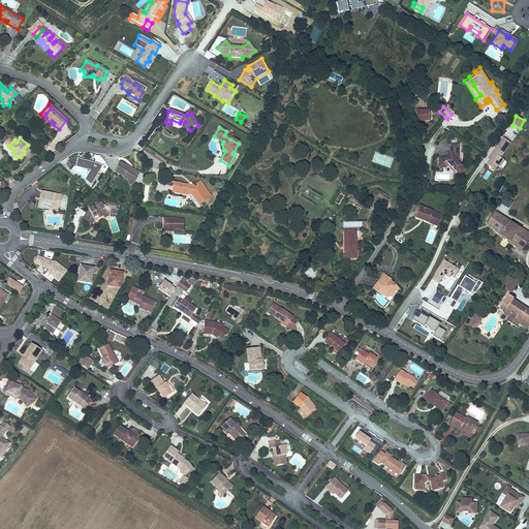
[(490,161),(497,166),(499,168),(515,147),(503,138),(488,160),(490,161)]
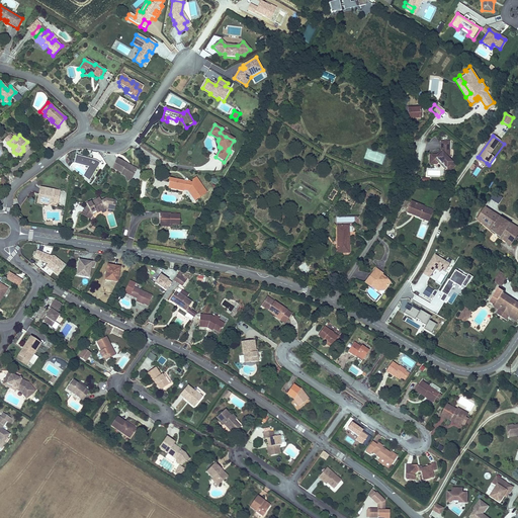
[(437,158),(435,157),(428,158),(427,167),(435,167),(436,166),(438,164),(445,170),(450,164),(447,161),(448,143),(439,143),(439,153),(440,154),(437,158)]
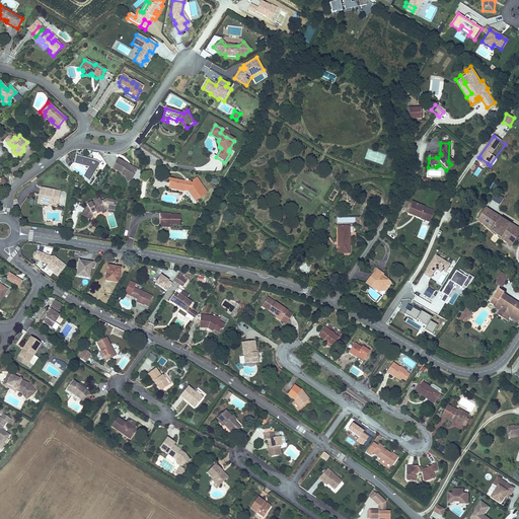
[(100,162),(95,159),(76,154),(74,162),(88,166),(83,175),(90,180),(100,162)]
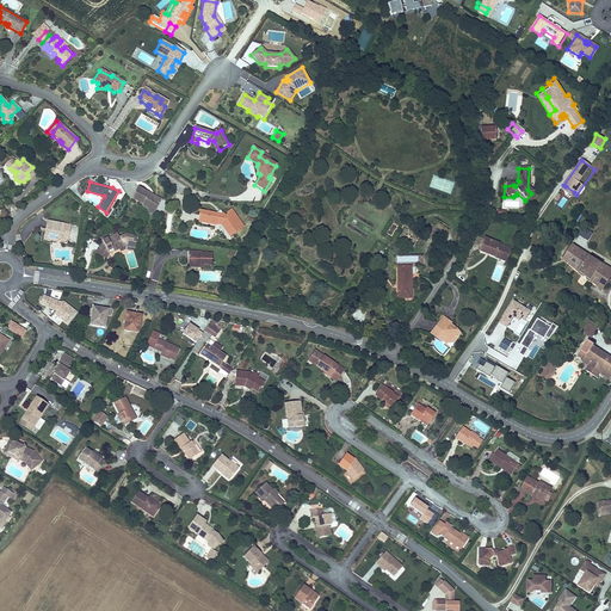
[(572,197),(574,192),(566,186),(562,191),(572,197)]
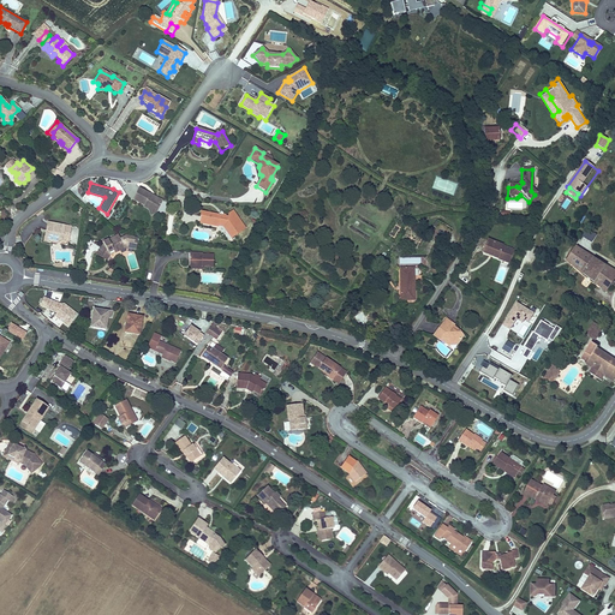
[(132,199),(143,206),(148,208),(149,207),(156,210),(162,201),(138,189),(132,199)]
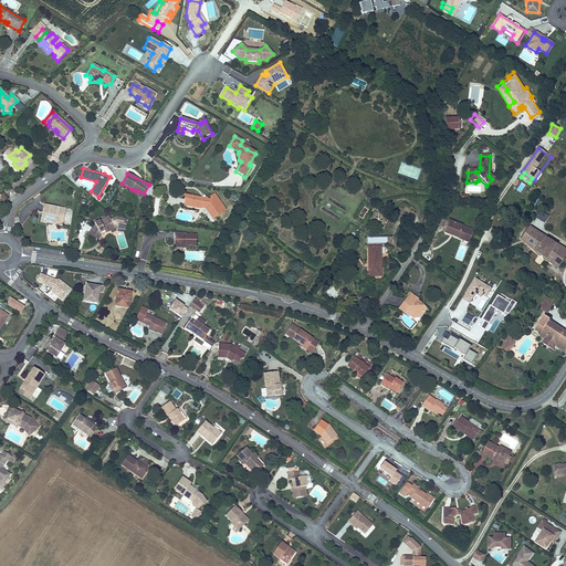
[(479,179),(477,181),(485,188),(486,186),(479,179)]
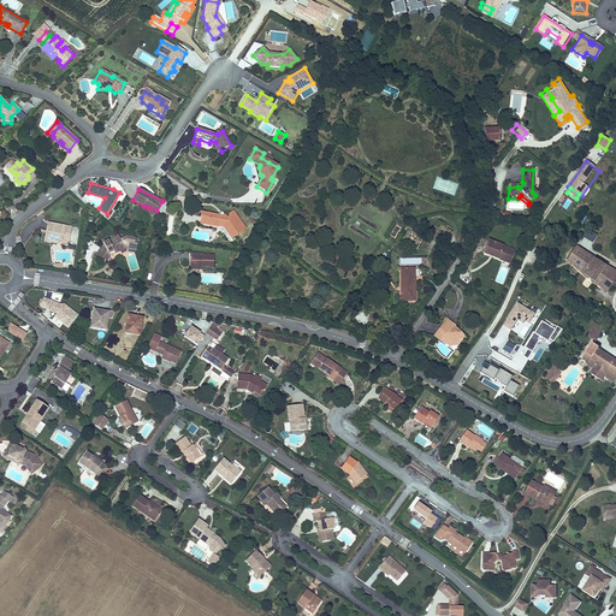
[(560,201),(563,202),(561,207),(567,211),(573,201),(563,195),(560,201)]
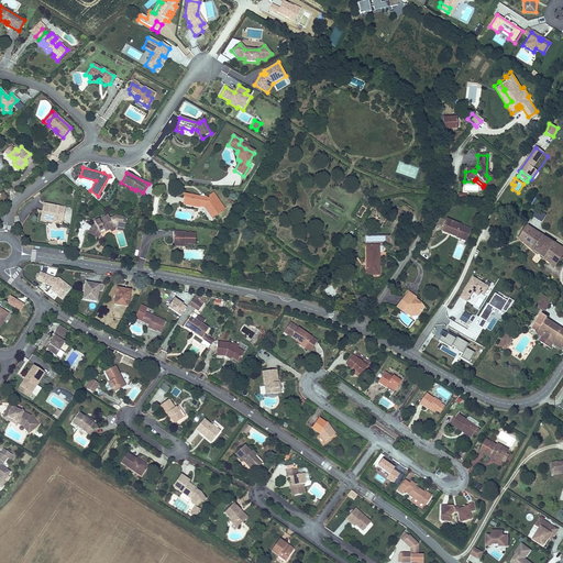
[(135,190),(131,188),(131,189),(135,191),(136,198),(142,196),(143,192),(136,189),(135,190)]
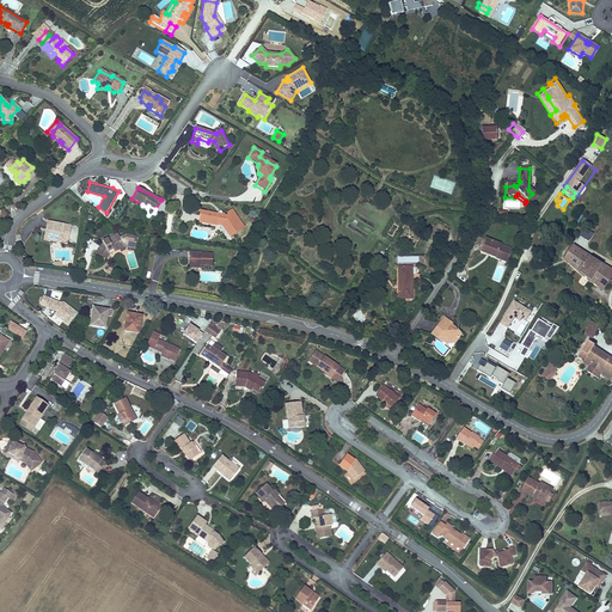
[(220,221),(230,236),(243,227),(231,209),(226,213),(226,215),(224,215),(221,214),(219,215),(216,214),(199,210),(199,215),(200,215),(199,222),(215,226),(220,221)]
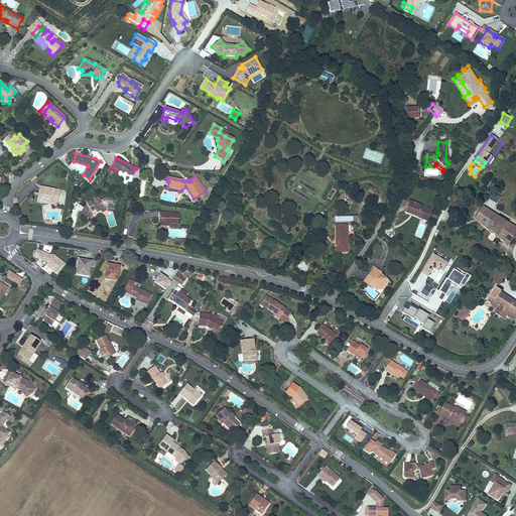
[(44,200),(52,201),(54,188),(39,185),(36,202),(40,202),(41,201),(44,200)]
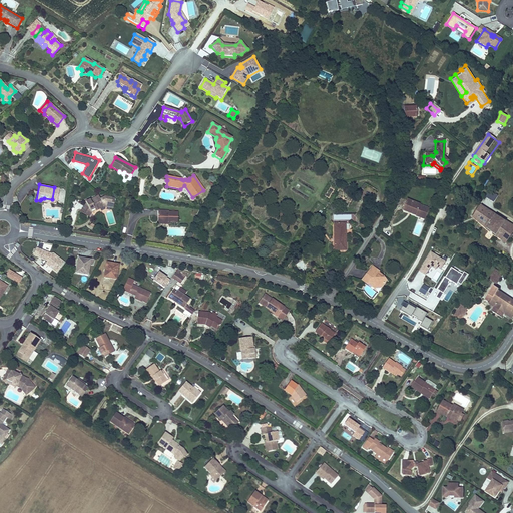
[(193,198),(192,197),(184,185),(180,189),(183,193),(184,193),(190,200),(193,198)]
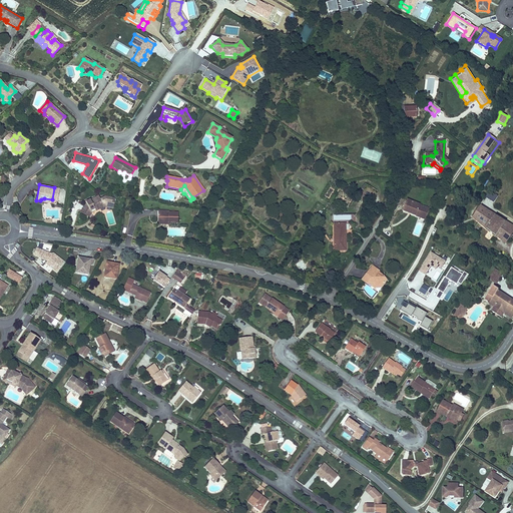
[(485,198),(494,202),(497,196),(488,191),(485,198)]
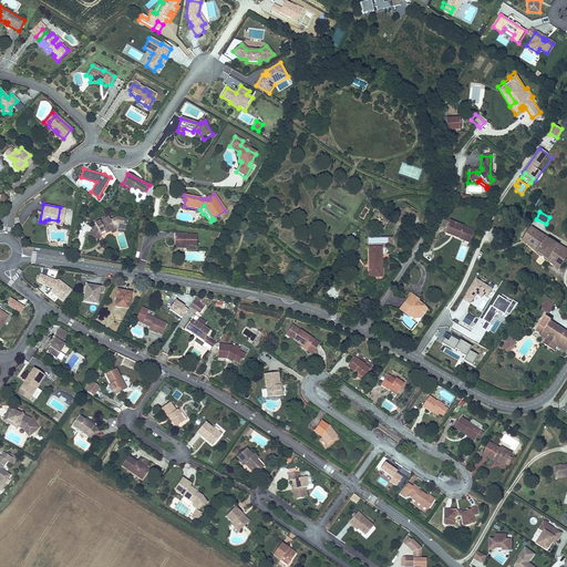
[(115,217),(111,219),(106,223),(104,218),(95,223),(95,226),(91,233),(100,239),(102,235),(101,233),(104,232),(105,233),(110,230),(109,229),(114,226),(115,228),(116,228),(117,225),(123,226),(124,220),(125,218),(115,217)]
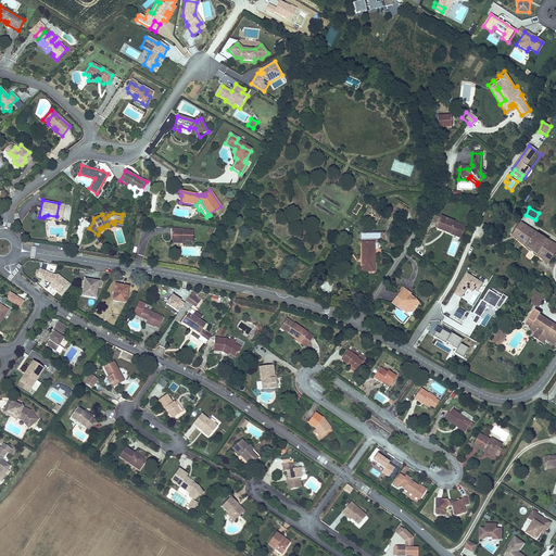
[(438,225),(456,235),(462,223),(443,214),(438,225)]
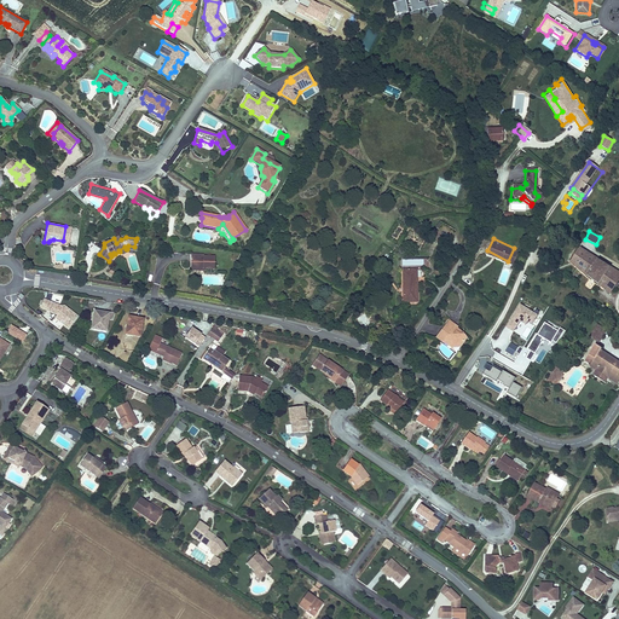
[(514,248),(508,261),(513,262),(519,250),(514,248)]
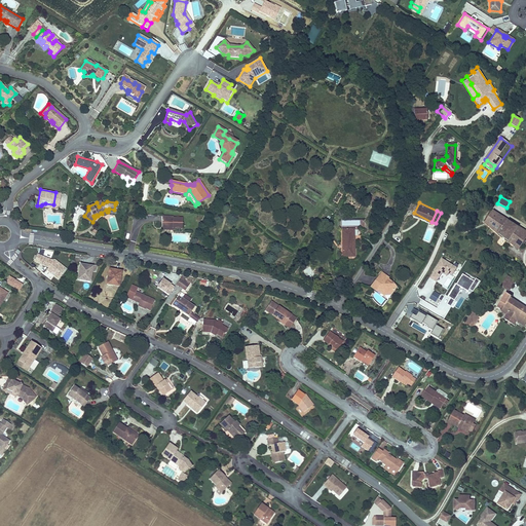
[(486,223),(515,245),(524,229),(492,212),(486,223)]
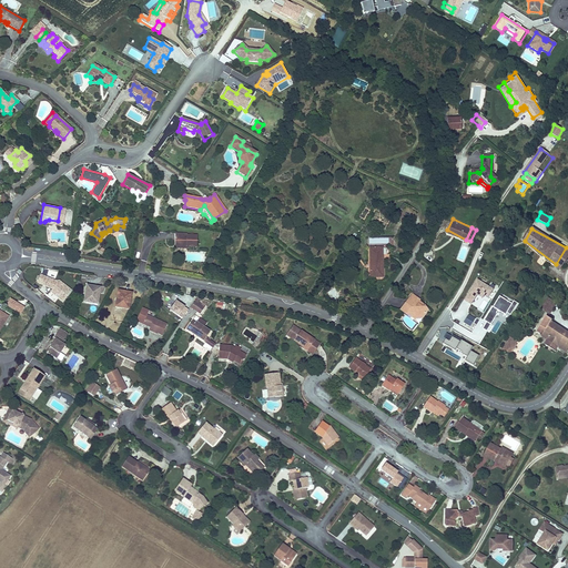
[(186,243),(186,246),(198,246),(198,235),(186,234),(185,232),(174,232),(174,243),(184,244),(184,243),(186,243)]
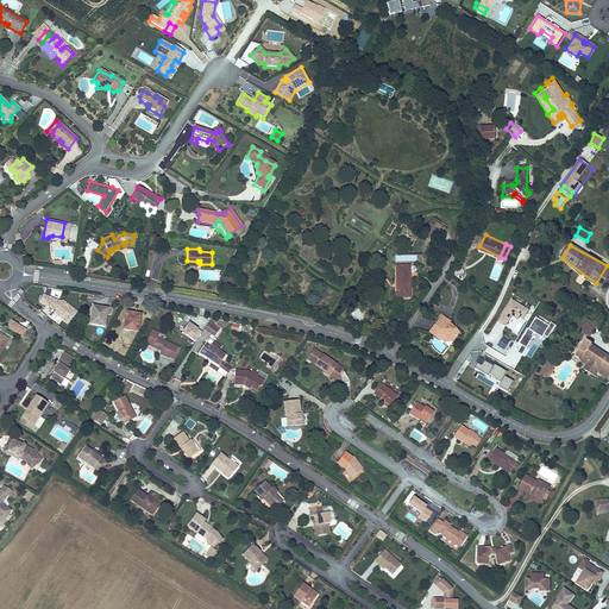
[(405,296),(409,297),(408,267),(408,262),(396,262),(397,293),(405,293),(405,296)]
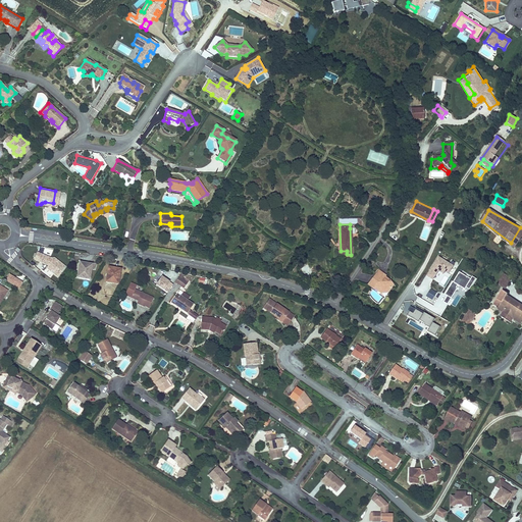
[(521,228),(520,227),(511,243),(516,246),(521,236),(521,228)]
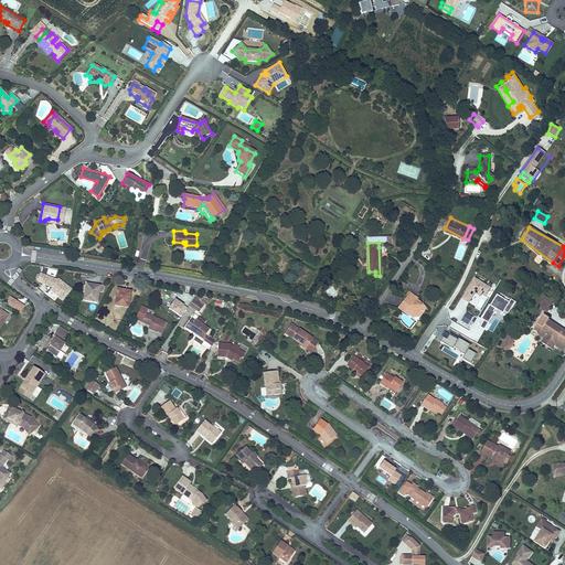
[(38,279),(52,287),(60,294),(59,296),(63,298),(71,288),(59,278),(55,279),(41,273),(38,279)]
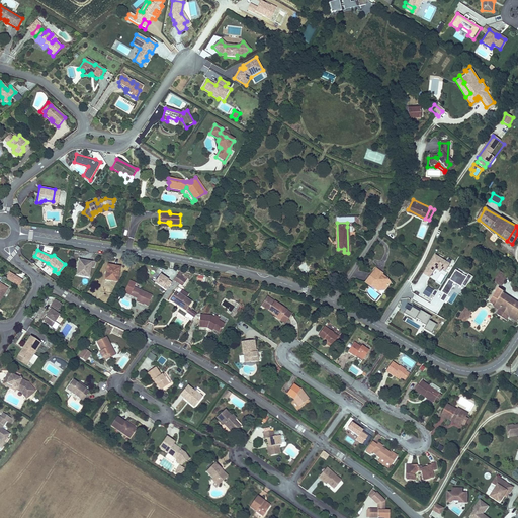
[(435,256),(424,274),(427,277),(428,276),(430,277),(435,269),(440,272),(442,269),(445,271),(451,262),(448,260),(446,263),(435,256)]
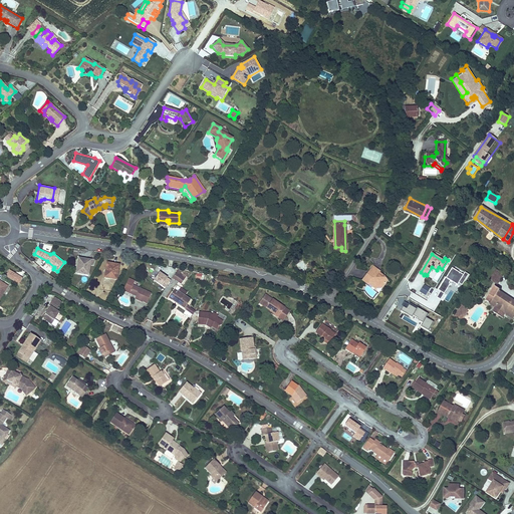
[(76,272),(89,274),(90,265),(94,266),(95,259),(78,256),(76,272)]
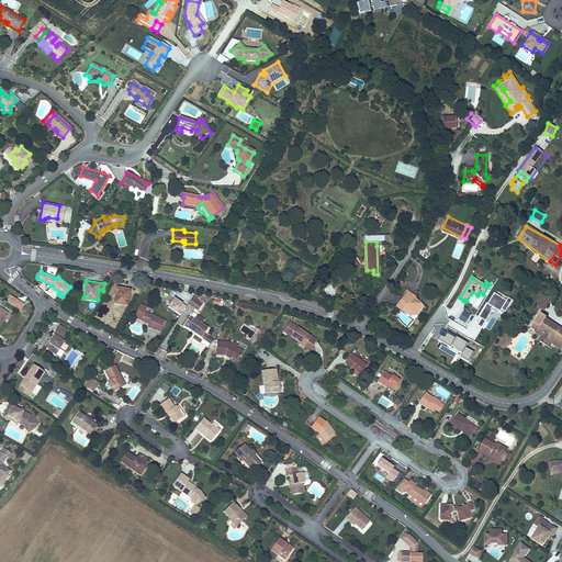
[(114,302),(128,305),(132,288),(116,285),(114,302)]
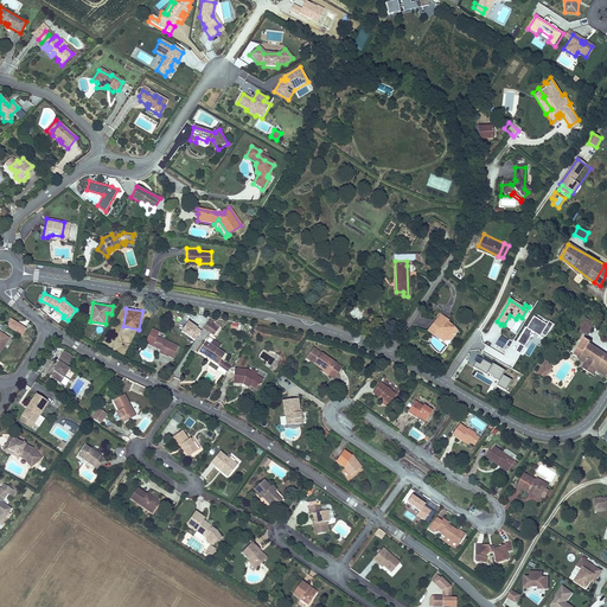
[(451,325),(442,319),(441,321),(434,317),(425,331),(432,336),(433,333),(441,339),(443,336),(448,338),(454,330),(449,326),(451,325)]
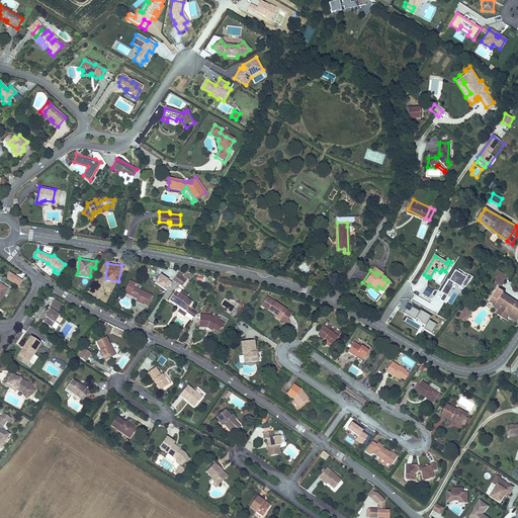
[(495,281),(503,285),(507,274),(500,270),(495,281)]
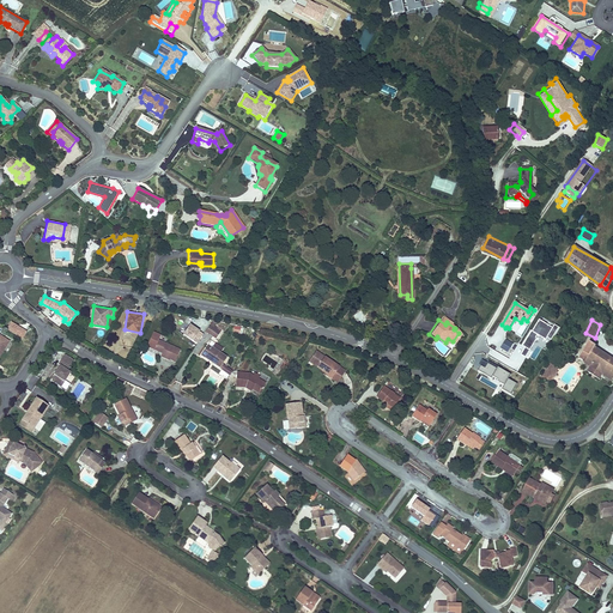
[(559,328),(556,326),(553,329),(540,321),(533,333),(534,334),(532,337),(530,337),(523,349),(526,350),(521,357),(526,359),(541,337),(547,341),(548,339),(552,341),(559,328)]
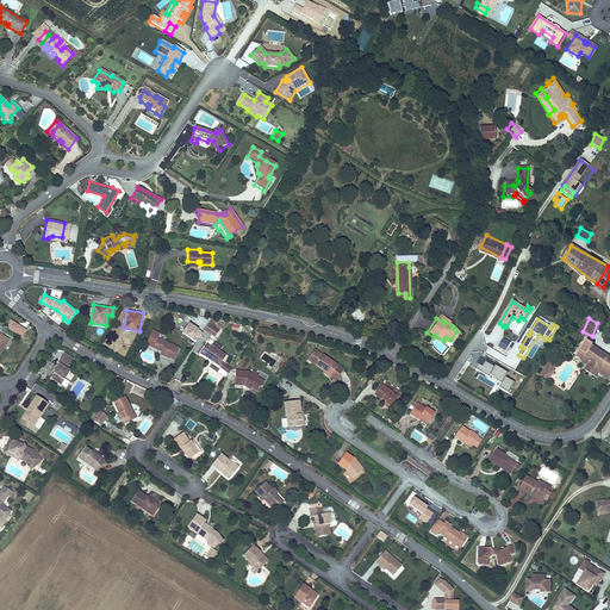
[(23,338),(27,330),(11,321),(6,328),(23,338)]
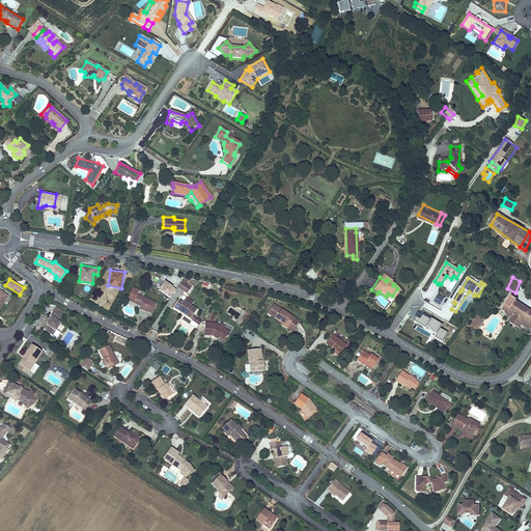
[(159,288),(171,297),(176,288),(165,280),(159,288)]
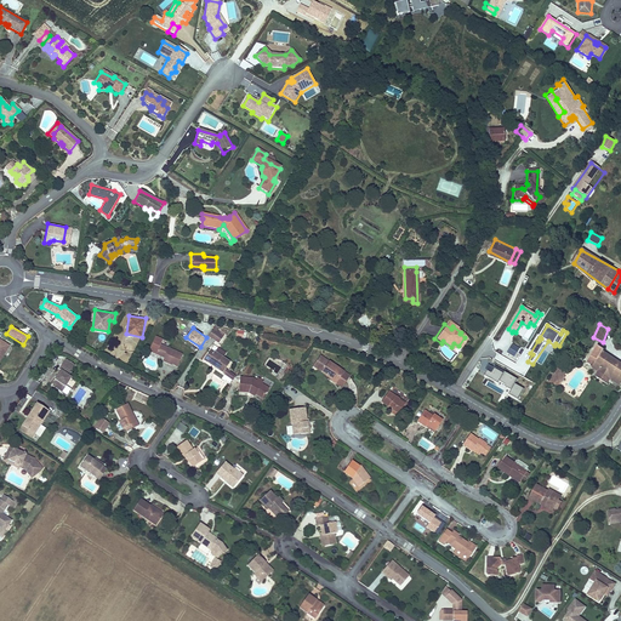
[(217,331),(214,329),(209,335),(216,340),(218,336),(221,337),(224,334),(218,330),(217,331)]
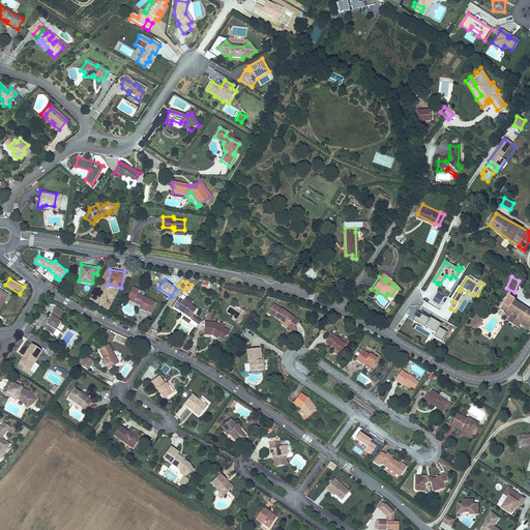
[(147,310),(151,312),(155,302),(138,294),(140,290),(134,287),(127,298),(141,304),(139,306),(146,311),(147,310)]
